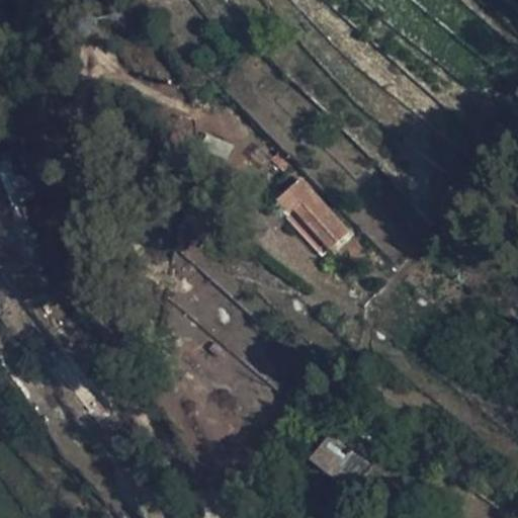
[(232,147),(207,135),(201,148),(225,161),(232,147)]
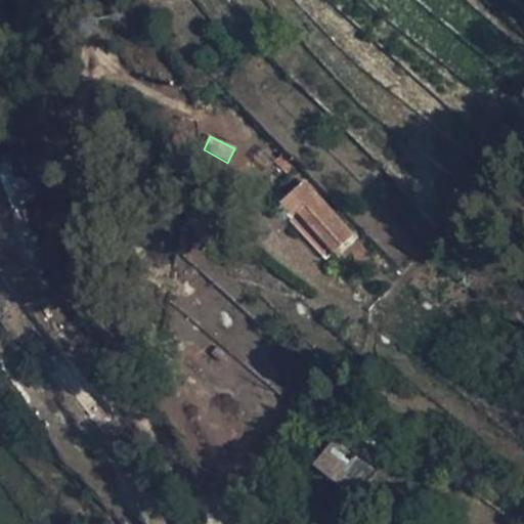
[(324,233),(339,247),(352,233),(303,180),(279,202),(292,214),(296,211),(321,236),(324,233)]
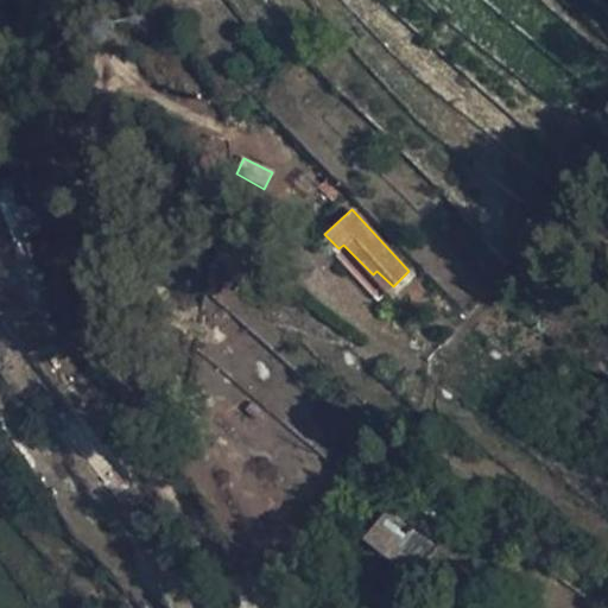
[(387,291),(393,286),(377,271),(373,274),(387,291)]
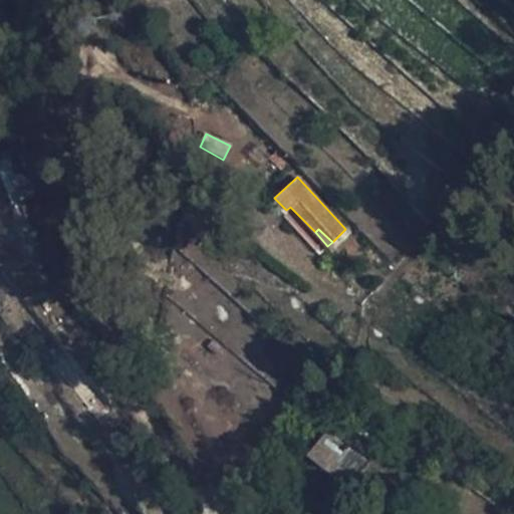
[(349,490),(369,465),(327,433),(307,457),(349,490)]
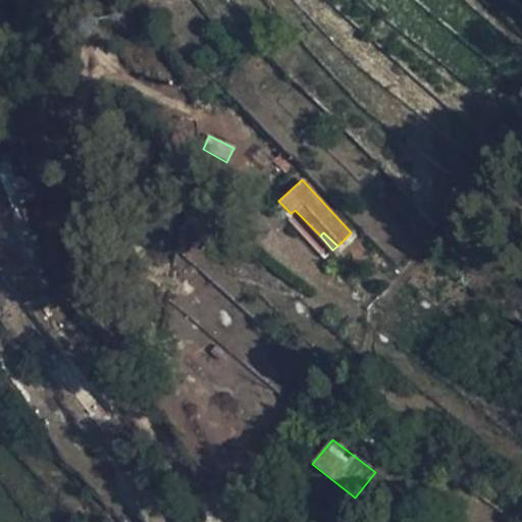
[(396,486),(375,472),(355,498),(375,513),(396,486)]
